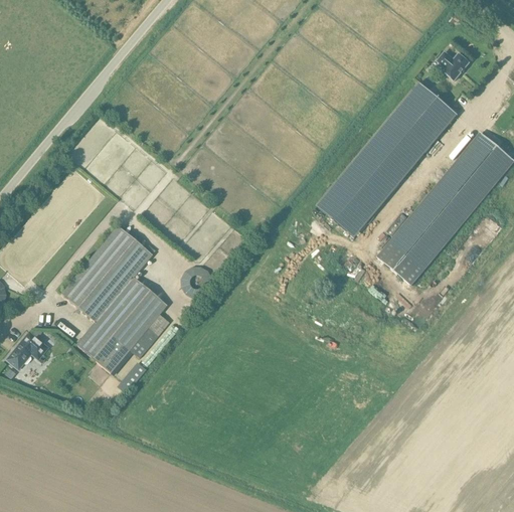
[(446,50),(438,60),(447,67),(445,70),(456,79),(470,62),(459,53),(455,58),(446,50)]
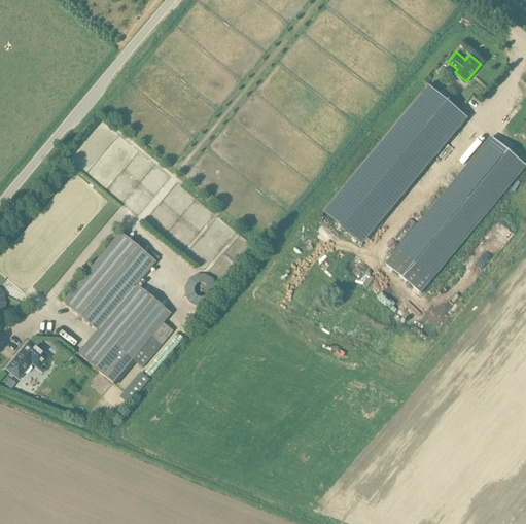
[(525,163),(492,135),(387,262),(422,291),(525,165),(525,163)]
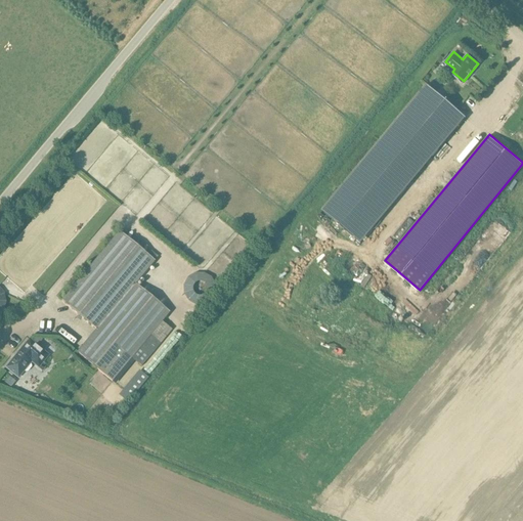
[(121,229),(62,299),(97,328),(79,350),(113,379),(120,372),(132,356),(135,358),(142,364),(162,341),(151,333),(163,319),(170,310),(136,281),(156,259),(148,253),(128,236),(121,229)]
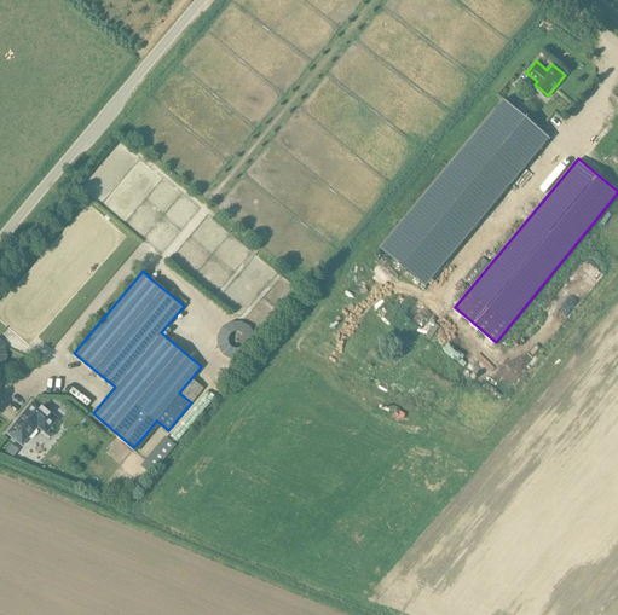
[(36,398),(9,431),(23,444),(29,435),(30,436),(33,436),(38,431),(38,429),(36,428),(39,424),(47,431),(58,417),(36,398)]
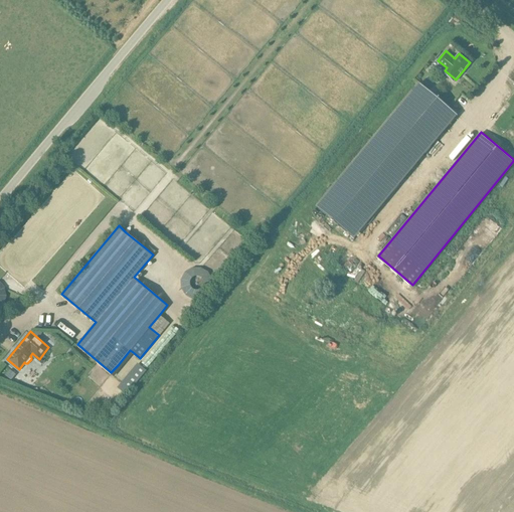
[(124,383),(119,390),(125,395),(131,388),(130,388),(124,383)]
